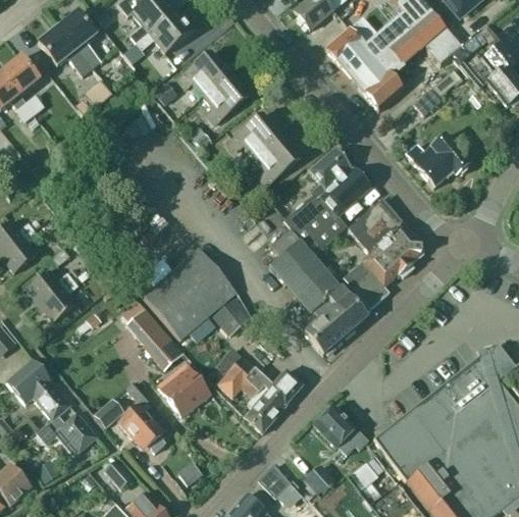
[(123,0),(118,4),(128,16),(134,12),(144,24),(131,35),(137,43),(168,16),(178,7),(172,0),(123,0)]
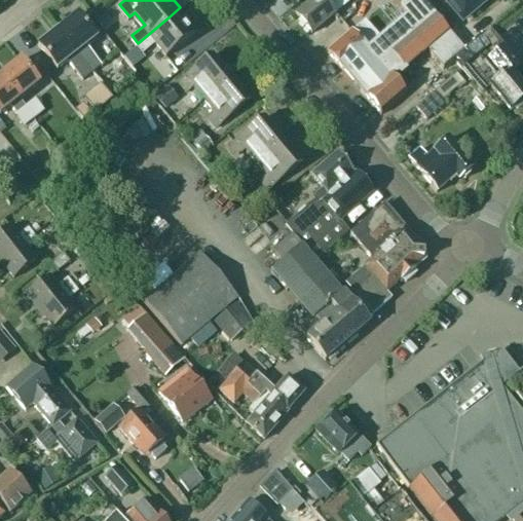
[(310,0),(297,11),(313,30),(337,9),(330,1),(331,0),(310,0)]
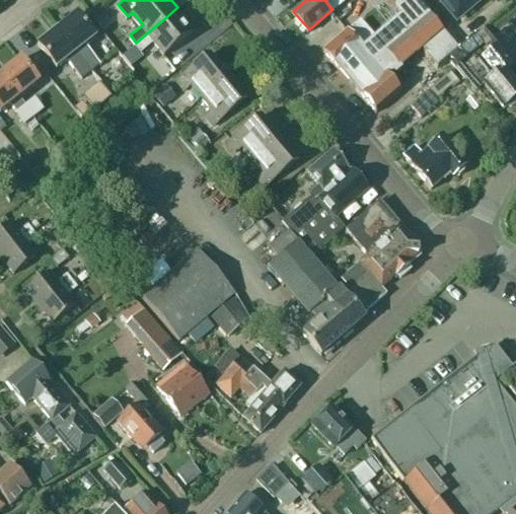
[(349,27),(325,48),(377,109),(402,88),(389,74),(394,70),(396,72),(403,66),(401,63),(423,45),(444,26),(421,0),(403,0),(396,6),(401,12),(377,32),(364,45),(349,27)]
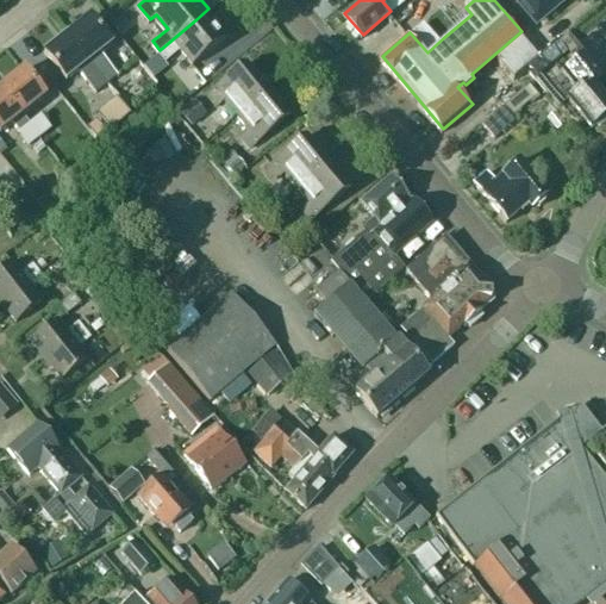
[(523,0),(538,17),(558,0),(585,0),(587,2),(589,0),(523,0)]
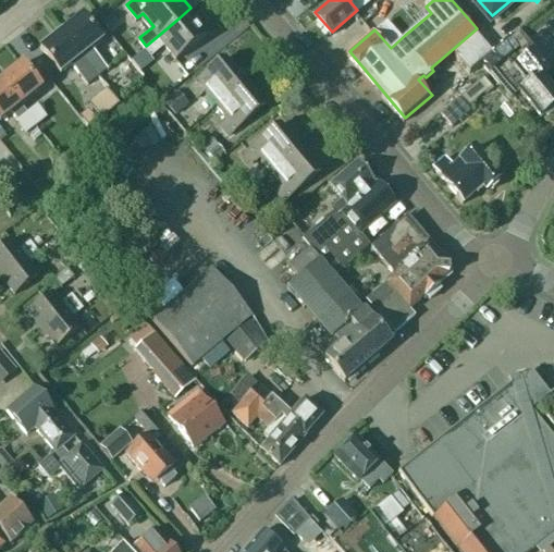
[(147,46),(133,58),(142,68),(155,57),(152,53),(167,41),(176,54),(176,56),(208,29),(191,8),(180,17),(146,46),(147,46)]
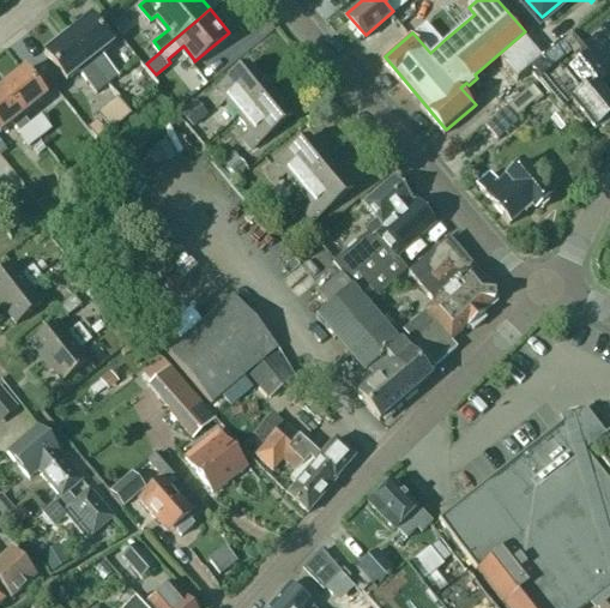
[(109,80),(120,71),(102,50),(114,41),(92,12),(70,30),(109,80)]
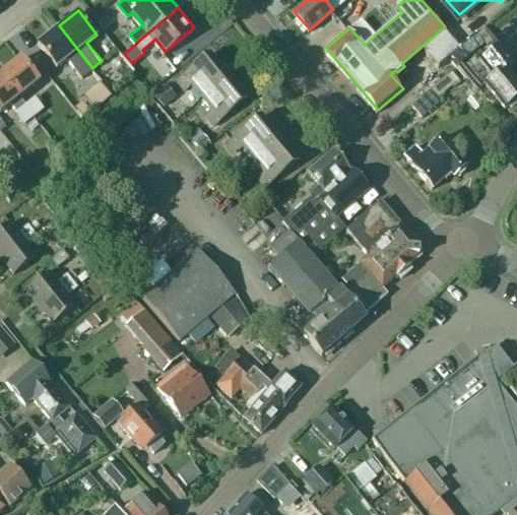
[(364,15),(349,27),(365,45),(378,33),(364,15)]
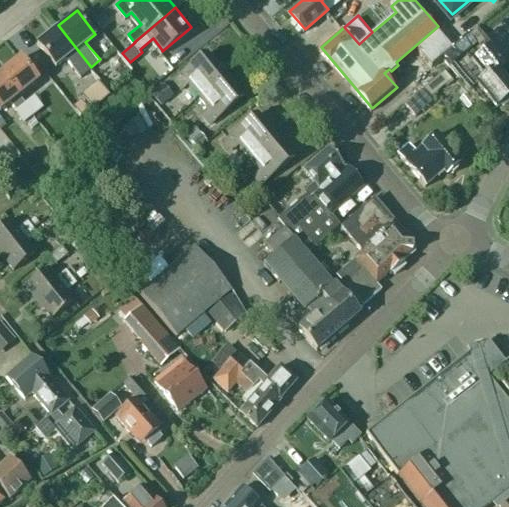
[(82,74),(91,67),(58,25),(39,41),(58,64),(68,56),(74,64),(82,74)]
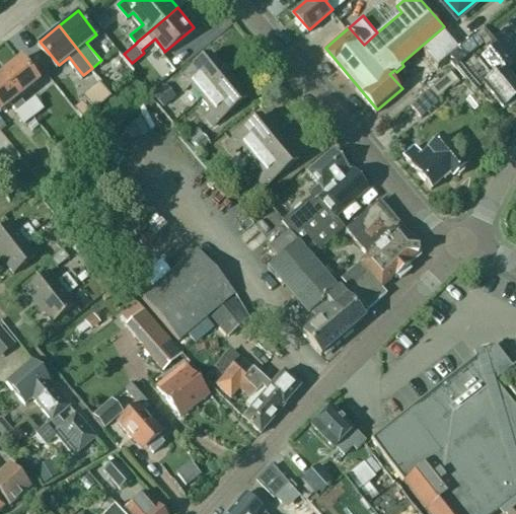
[(444,26),(423,45),(440,65),(461,47),(444,26)]
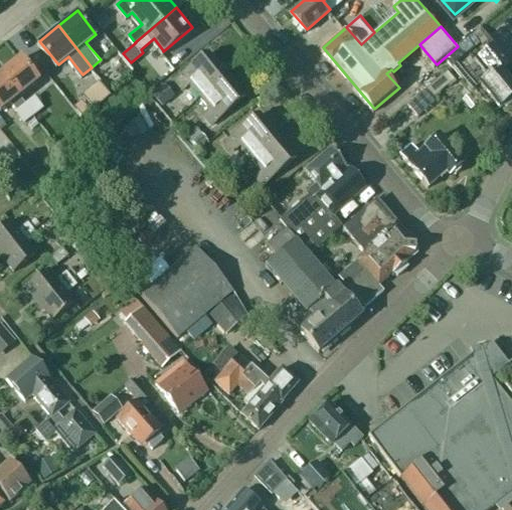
[(511,76),(504,66),(511,61),(495,42),(477,57),(490,72),(481,79),(502,105),(504,103),(509,103),(511,101),(511,76)]
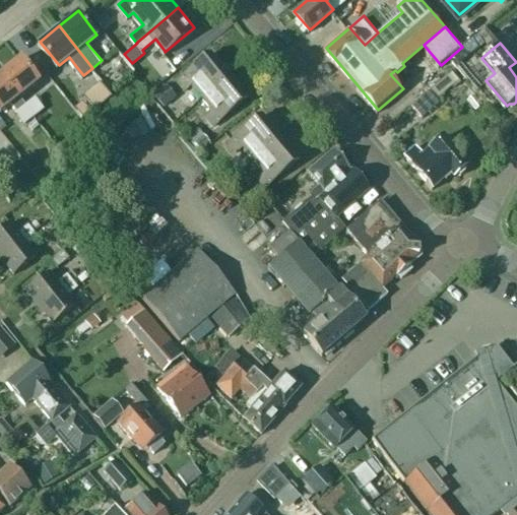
[(192,82),(203,95),(231,72),(212,50),(178,78),(186,87),(192,82)]
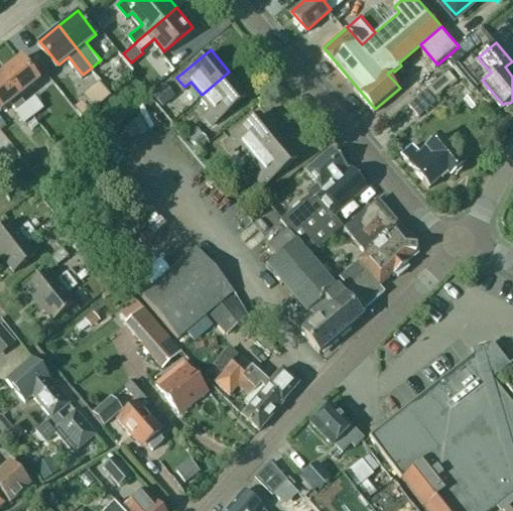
[(21,55),(2,71),(21,94),(40,79),(21,55)]
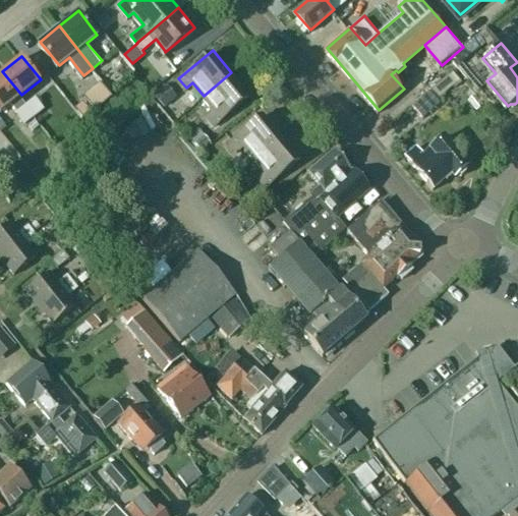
[(453,70),(448,74),(456,84),(461,80),(453,70)]
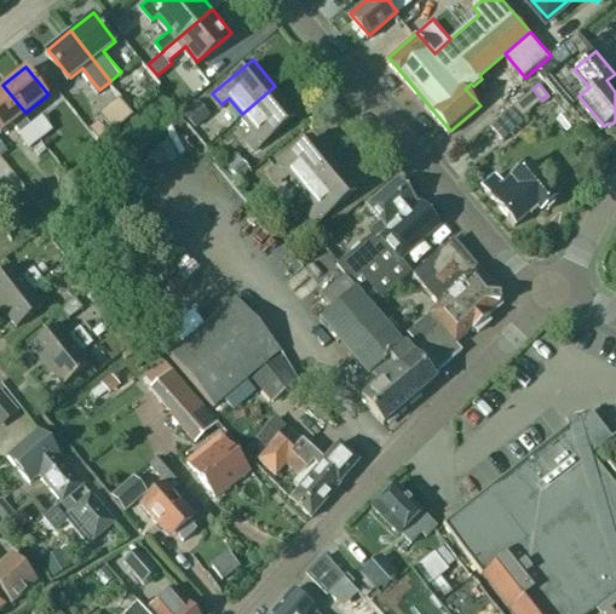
[(33,122),(26,113),(3,85),(0,86),(0,127),(3,131),(15,121),(32,143),(41,155),(53,147),(44,135),(42,135),(33,122)]
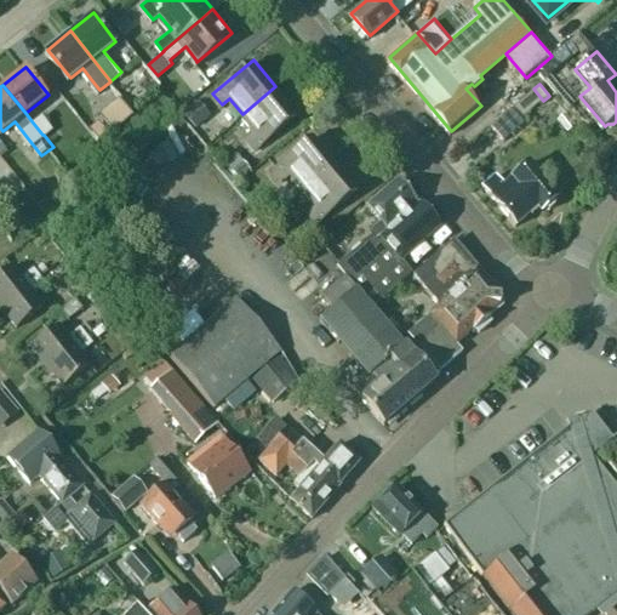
[(275,86),(243,114),(256,130),(247,136),(257,147),(297,113),(275,86)]
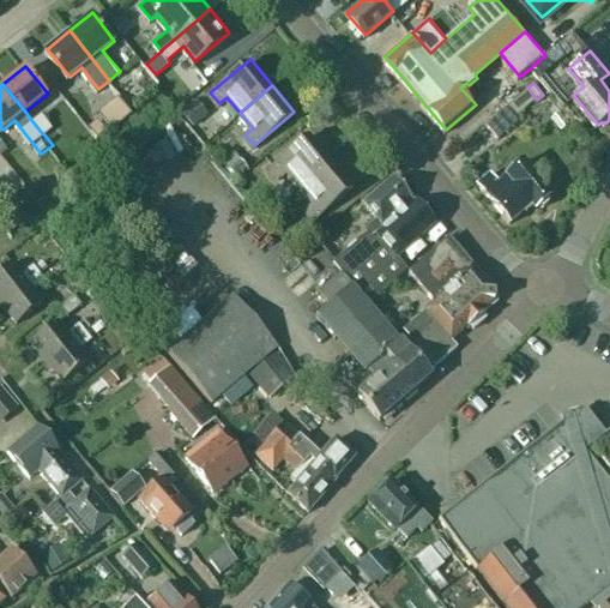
[(134,112),(120,92),(100,108),(115,127),(134,112)]
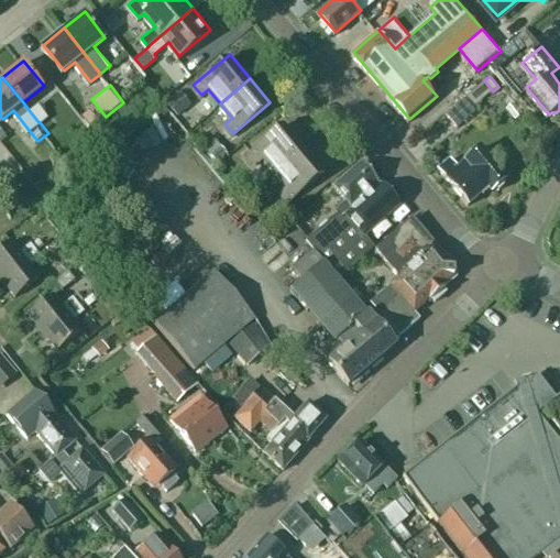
[(194,101),(183,88),(169,99),(179,112),(194,101)]
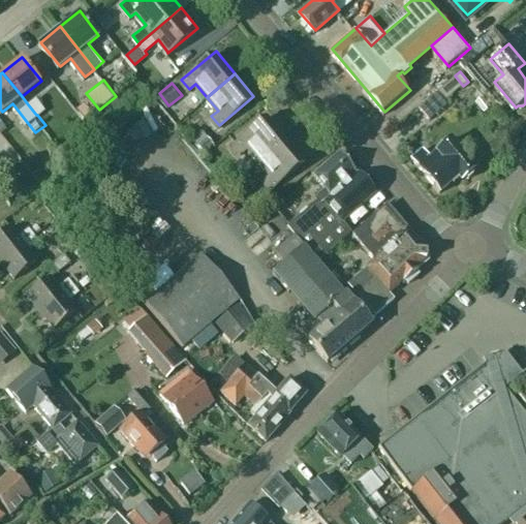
[(431,117),(450,100),(439,88),(421,105),(431,117)]
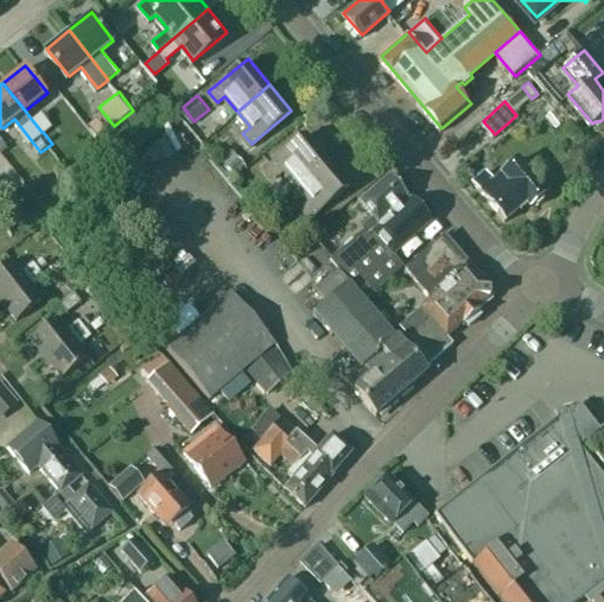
[(43,112),(32,120),(42,132),(43,132),(52,124),(43,112)]
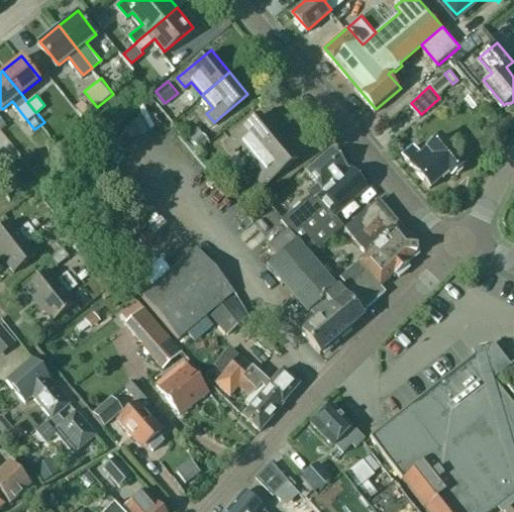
[(84,98),(76,104),(85,116),(93,109),(84,98)]
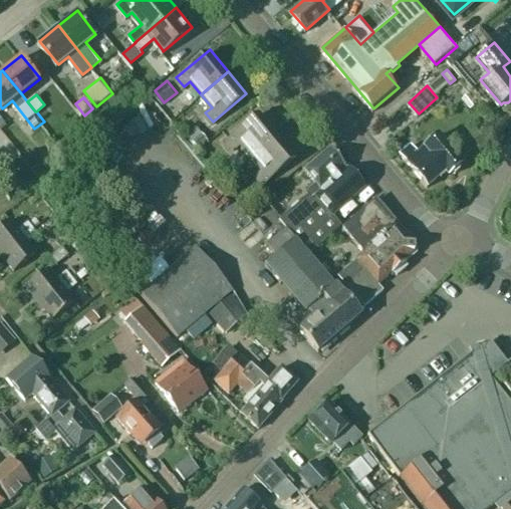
[(8,120),(0,110),(0,124),(1,126),(8,120)]
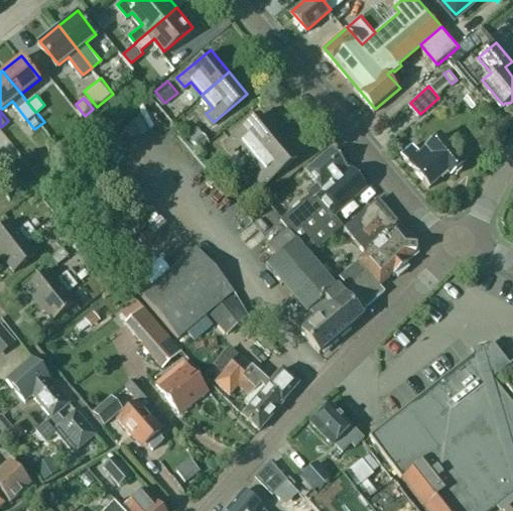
[(242,143),(253,155),(280,133),(261,111),(228,139),(236,148),(242,143)]
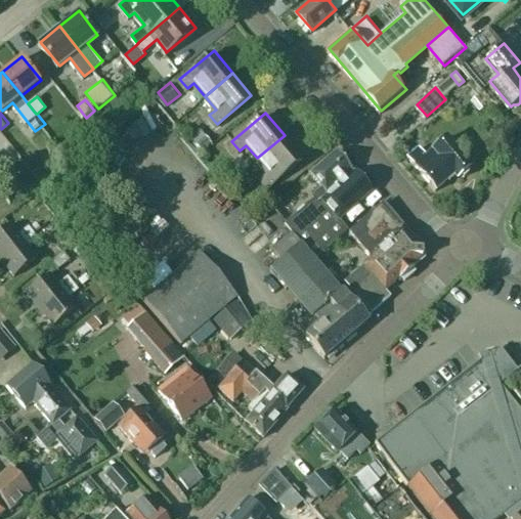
[(213,140),(207,133),(197,141),(203,148),(213,140)]
